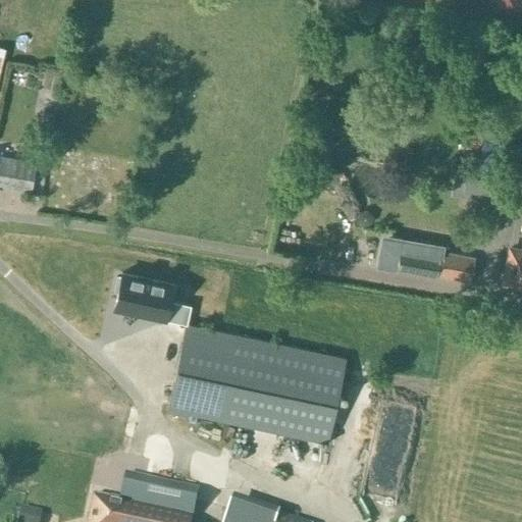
[(521,0),(493,0),(492,12),(521,16),(521,0)]
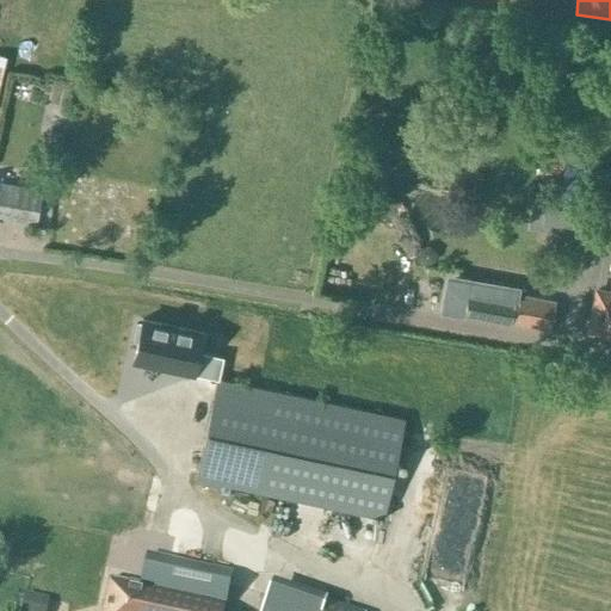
[(0,215),(36,222),(42,189),(0,181),(0,215)]
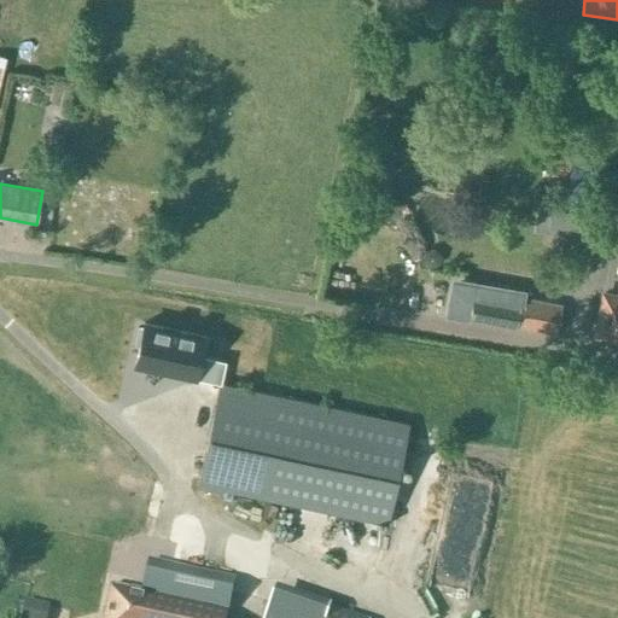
[(553,210),(551,228),(601,238),(605,220),(553,210)]
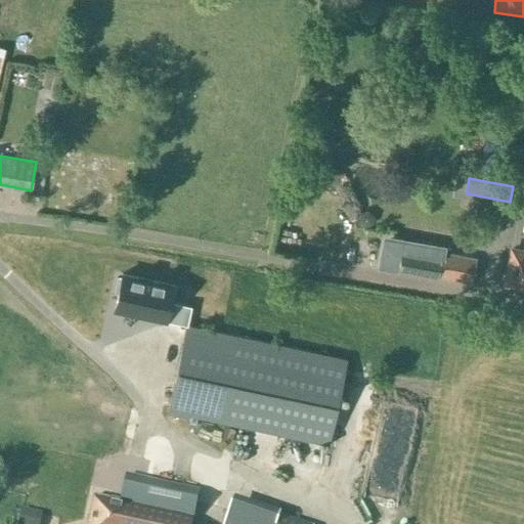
[(383,241),(379,268),(470,284),(475,258),(449,254),(448,257),(442,255),(443,247),(393,238),(392,242),(383,241)]
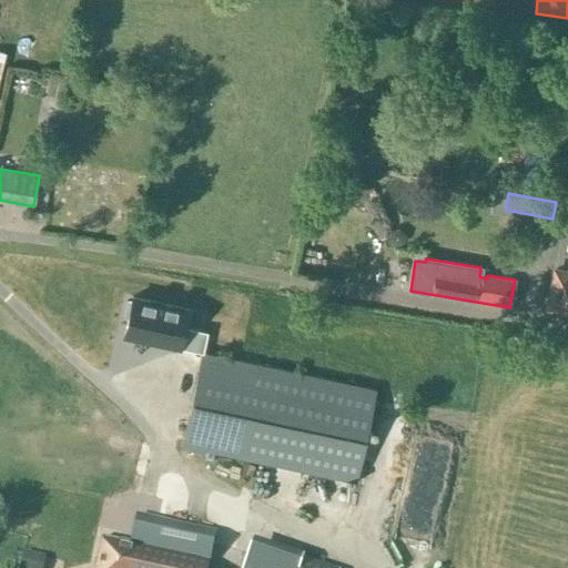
[(567,273),(555,271),(548,307),(567,311),(567,273)]
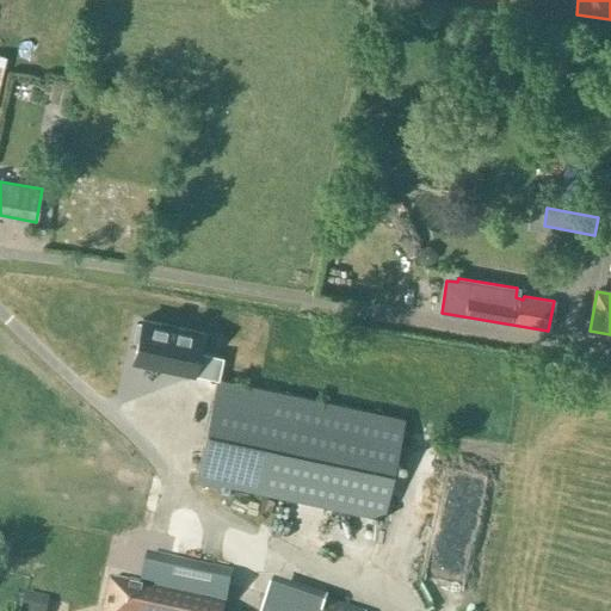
[(136,341),(131,364),(193,377),(203,331),(141,318),(140,325),(135,323),(131,341),(136,341)]
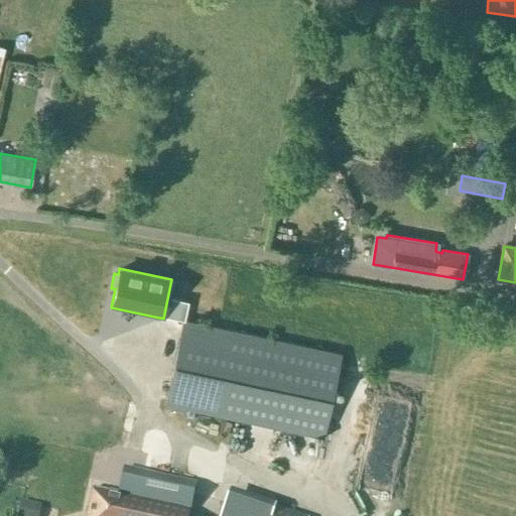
[(323,436),(341,354),(183,320),(166,403),(323,436)]
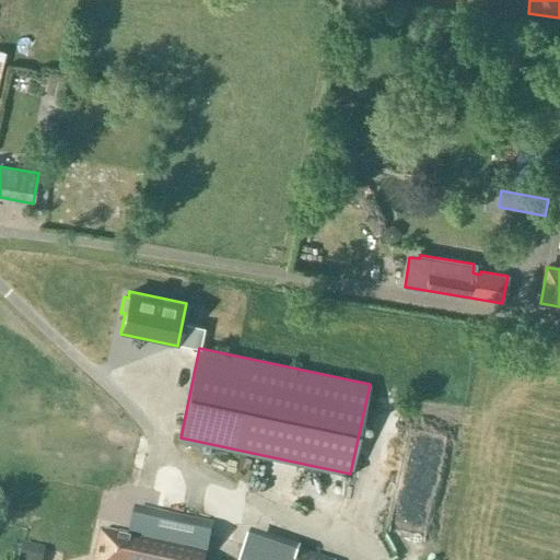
[(230,526),(236,513),(209,500),(202,513),(230,526)]
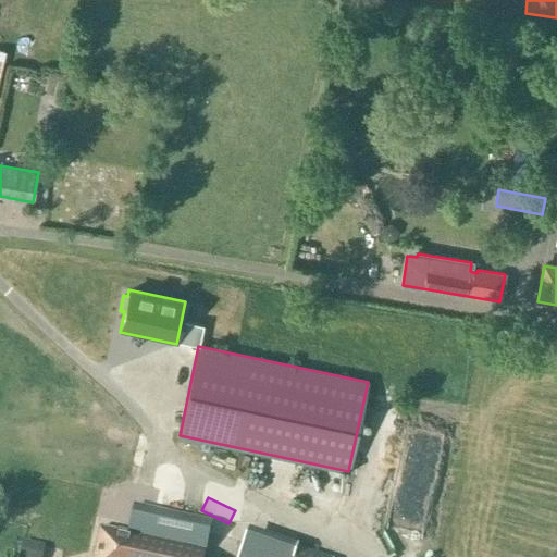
[(202,556),(211,522),(135,506),(128,534),(101,528),(94,556),(202,556)]
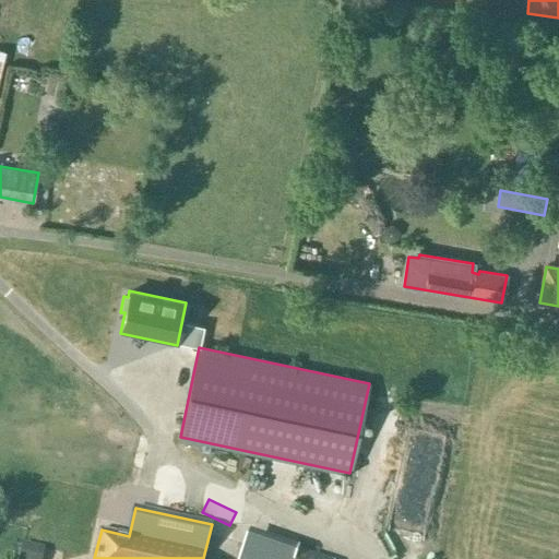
[(15,547),(15,558),(37,558),(37,546),(15,547)]
